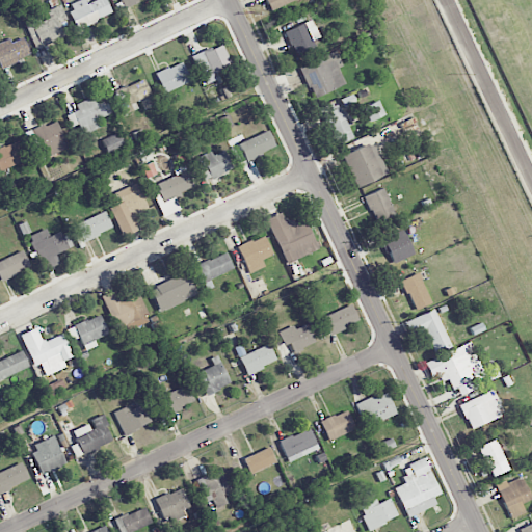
[(112,15),(106,0),(95,0),(86,3),(84,0),(78,0),(68,4),(77,29),(112,15)]
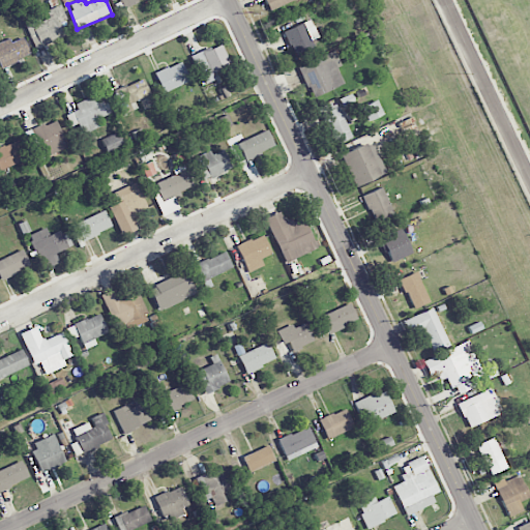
[(293,0),(264,0),(269,10),(293,0)]
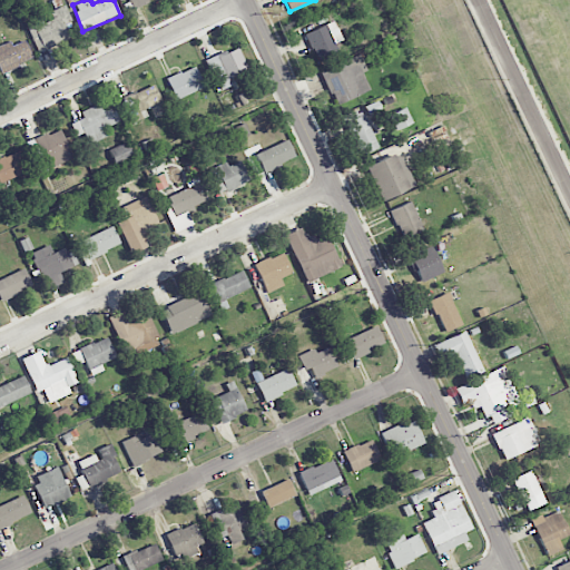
[(49,10),(52,19),(42,22),(40,17),(26,22),(36,51),(69,39),(65,23),(70,21),(65,6),(49,10)]
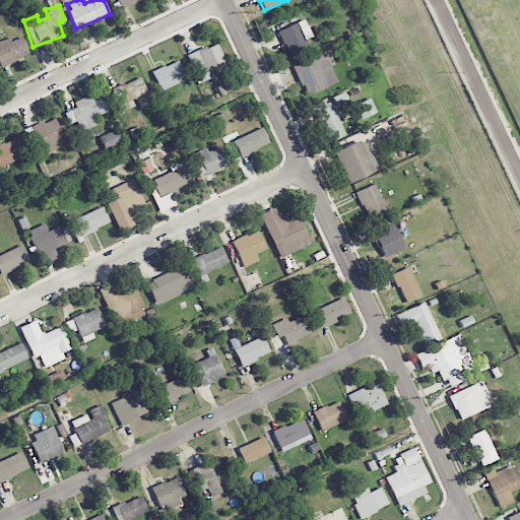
[(305,39),(312,37),(305,19),(278,29),(288,55),(308,48),(305,39)]
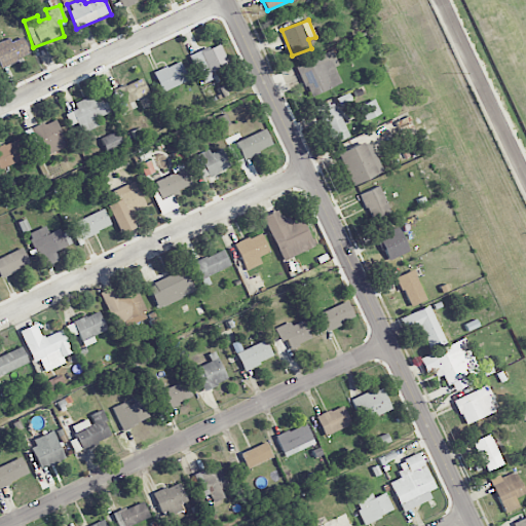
[(0,41),(0,66),(0,67),(30,54),(23,37),(10,42),(9,38),(0,41)]
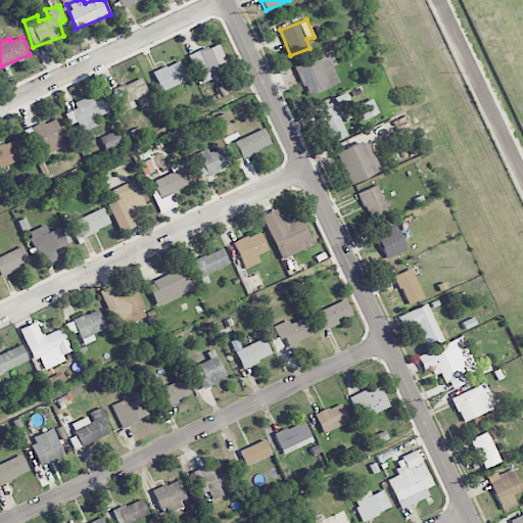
[(188,56),(200,84),(212,78),(209,72),(228,63),(218,42),(188,56)]
